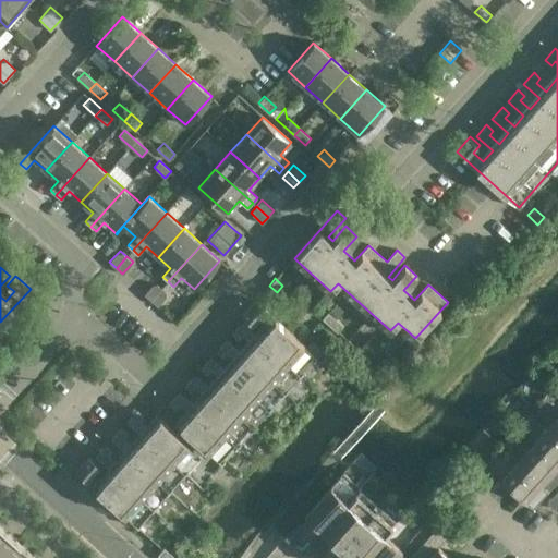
[(152,300),(161,288),(155,282),(144,293),(152,300)]
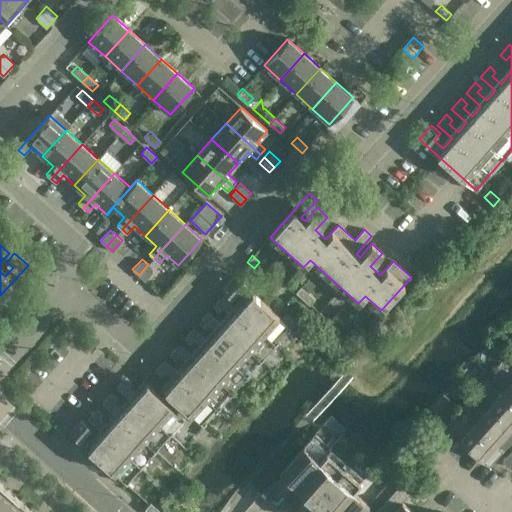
[(139,275),(144,280),(154,269),(148,264),(139,275)]
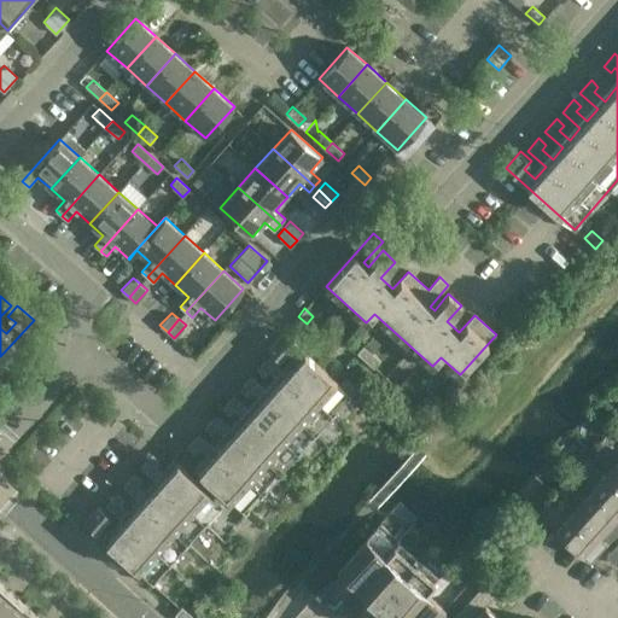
[(187,447),(194,453),(199,448),(210,458),(198,471),(245,513),(359,386),(347,377),(340,384),(283,333),(268,349),(279,359),(286,351),(297,361),(286,372),(268,356),(257,369),(263,375),(268,371),(279,380),(269,391),(251,375),(239,389),(246,395),(251,390),(262,400),(251,410),(233,395),(222,408),(229,414),(233,409),(244,419),(234,430),(216,414),(204,427),(211,433),(216,429),(227,438),(217,449),(199,433),(187,447)]
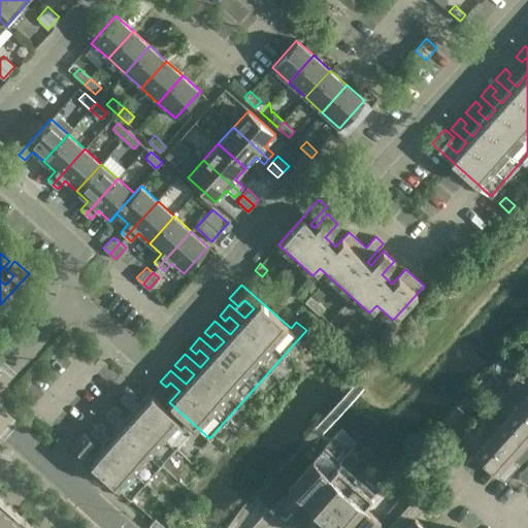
[(290,301),(295,295),(288,288),(282,294),(290,301)]
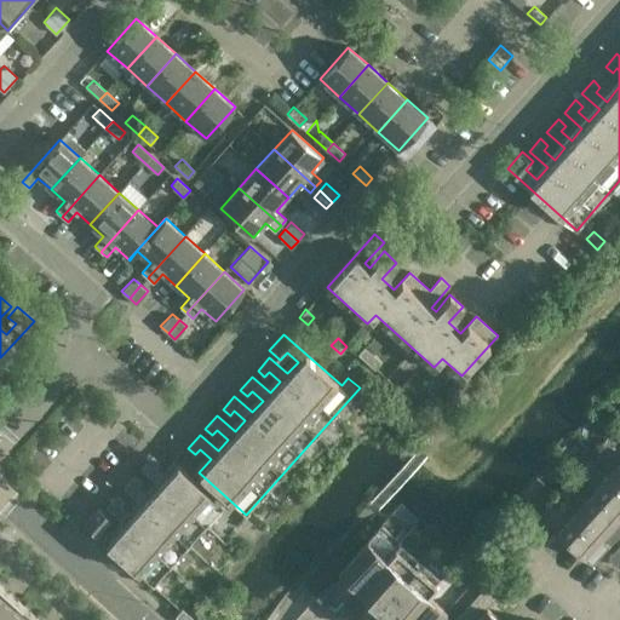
[(357,354),(374,369),(382,361),(365,346),(357,354)]
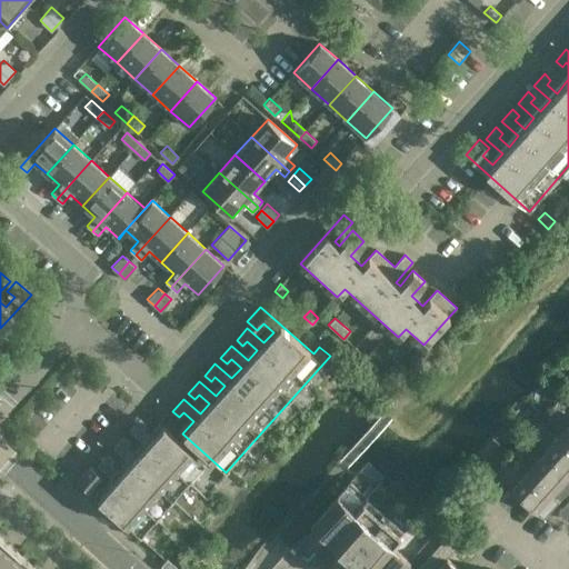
[(371,350),(365,357),(373,365),(379,358),(371,350)]
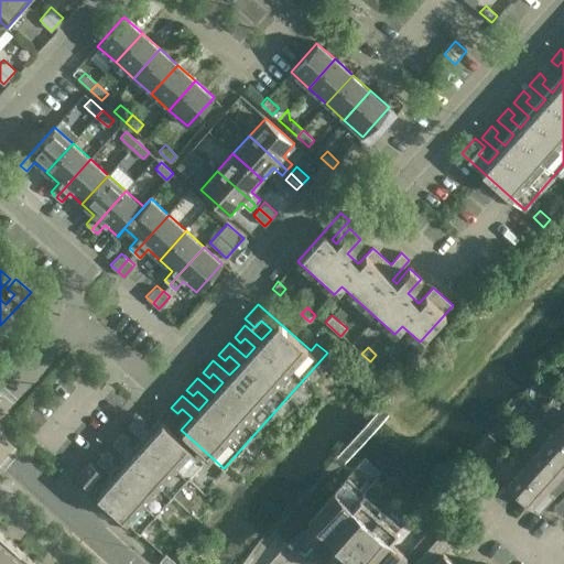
[(387,362),(394,369),(400,362),(392,355),(387,362)]
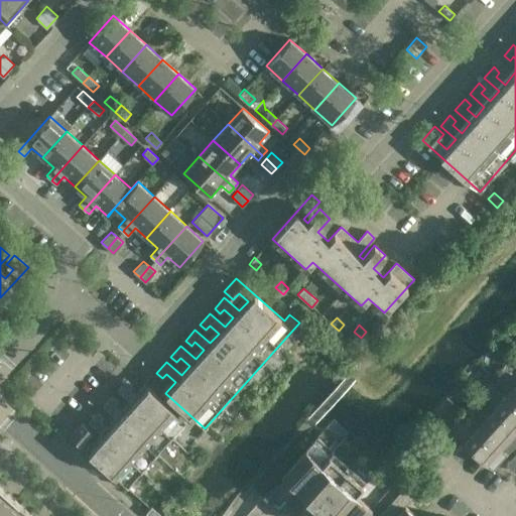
[(92,430),(83,422),(70,435),(127,487),(187,420),(147,385),(138,396),(129,388),(133,384),(127,378),(117,389),(132,402),(124,412),(115,404),(118,400),(112,394),(103,405),(118,418),(109,428),(100,420),(104,416),(98,410),(88,421),(103,435),(95,444),(86,436),(92,430)]
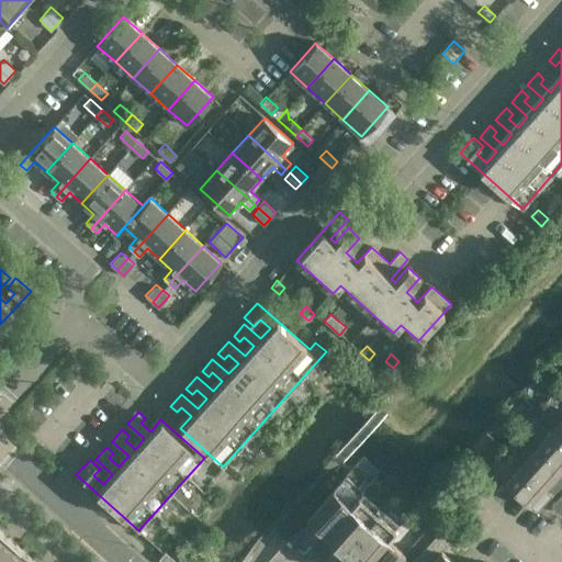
[(539,445),(538,447),(561,468),(561,436),(553,429),(544,438),(540,438),(539,440),(539,445)]
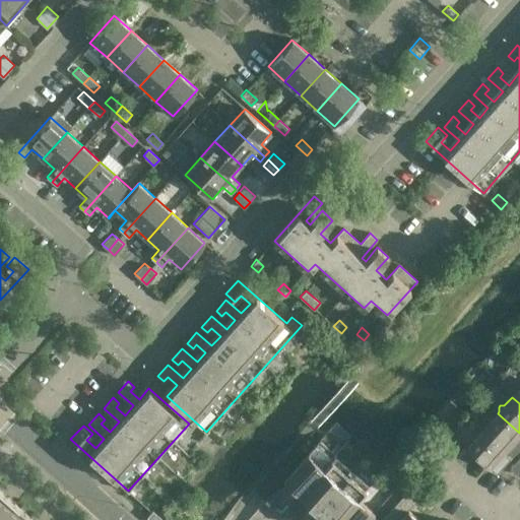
[(490,421),(482,430),(511,455),(519,445),(519,433),(498,413),(496,415),(491,415),(490,416),(490,421)]
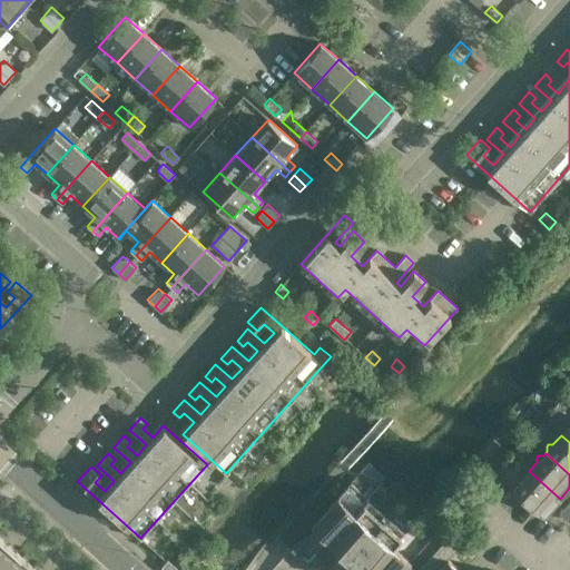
[(514,487),(513,488),(512,490),(543,518),(560,499),(529,471),(520,480),(516,480),(514,482),(514,487)]
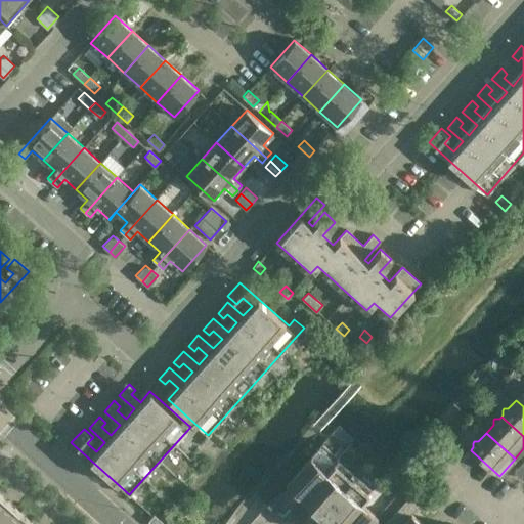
[(310,456),(286,483),(303,498),(326,471),(310,456)]
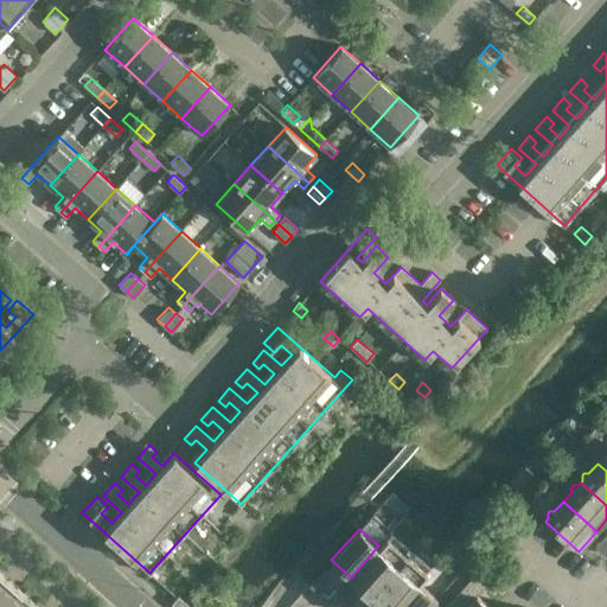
[(378,545),(351,577),(384,606),(394,606),(417,581),(419,581),(427,572),(387,536),(378,545)]
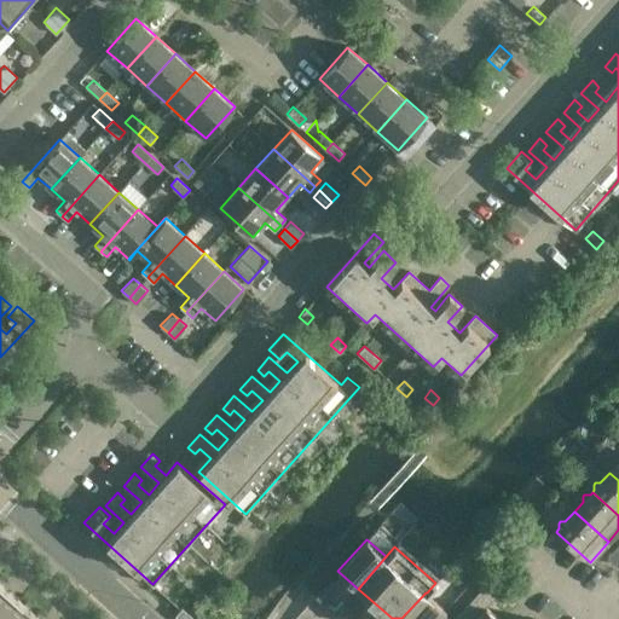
[(618,562),(618,550),(615,548),(607,556),(618,566),(618,562)]
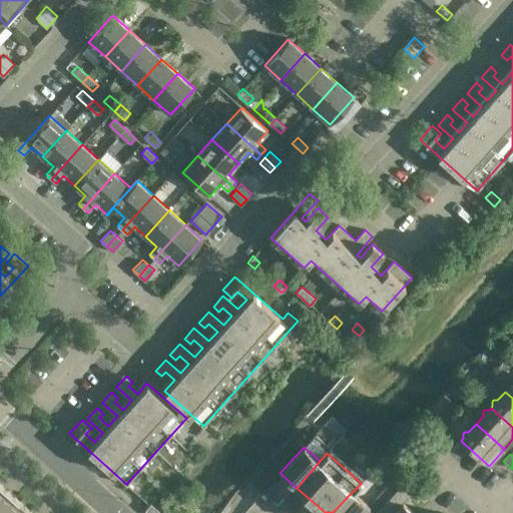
[(376,512),(414,512),(403,503),(415,490),(405,481),(376,512)]
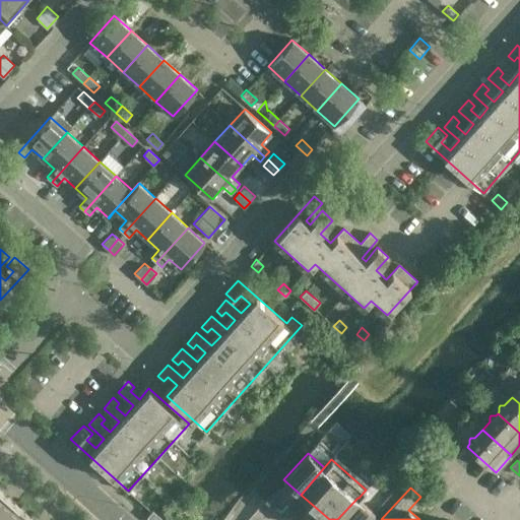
[(33,519),(15,504),(0,490),(0,519),(33,519)]
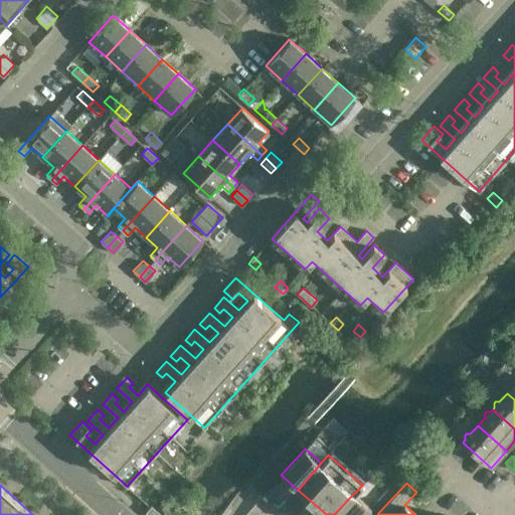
[(279,493),(271,487),(263,496),(270,503),(279,493)]
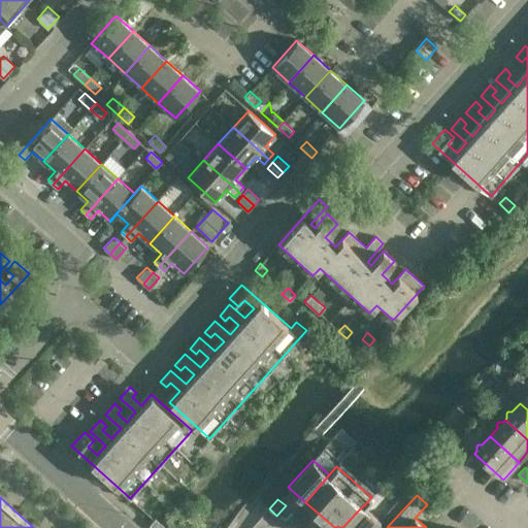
[(363,505),(342,527),(372,527),(380,521),(364,505),(363,505)]
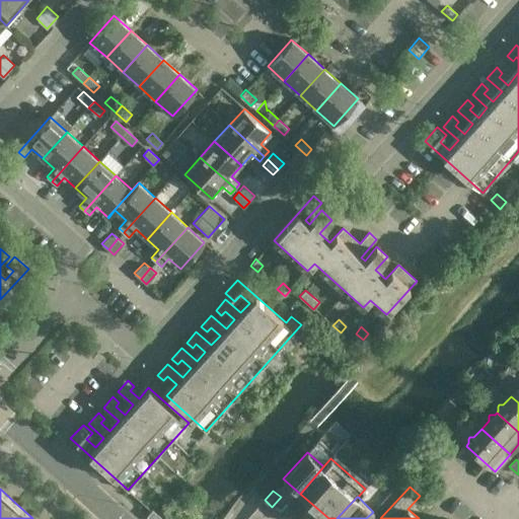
[(299,518),(315,518),(317,517),(308,508),(299,518)]
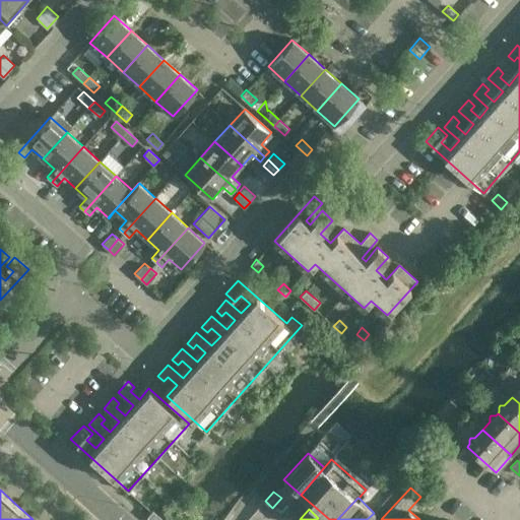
[(152,510),(151,511),(146,516),(150,519),(160,519),(163,518),(152,510)]
